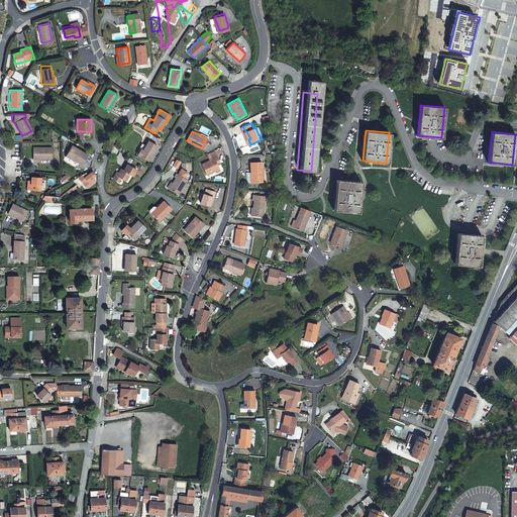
[(149,140),(146,145),(144,148),(143,150),(141,149),(138,154),(149,161),(159,145),(149,140)]
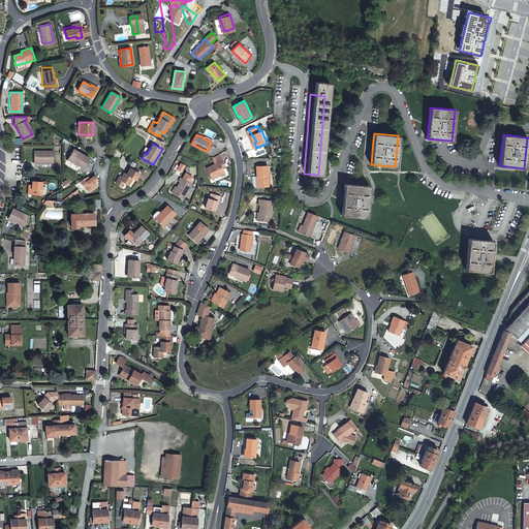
[(150,149),(147,148),(141,157),(142,158),(145,153),(147,154),(148,152),(150,149)]
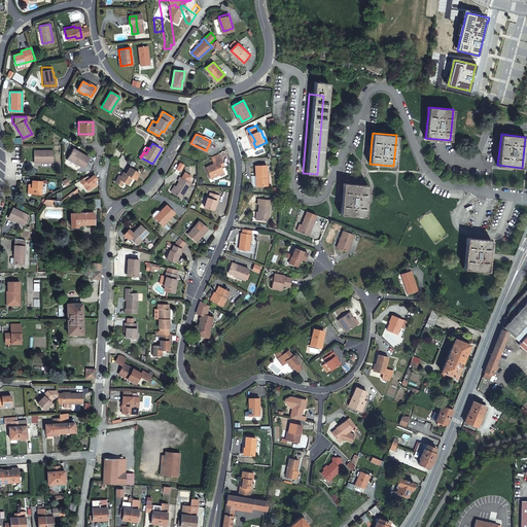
[(67,161),(74,165),(75,164),(83,168),(89,159),(73,149),(67,161)]
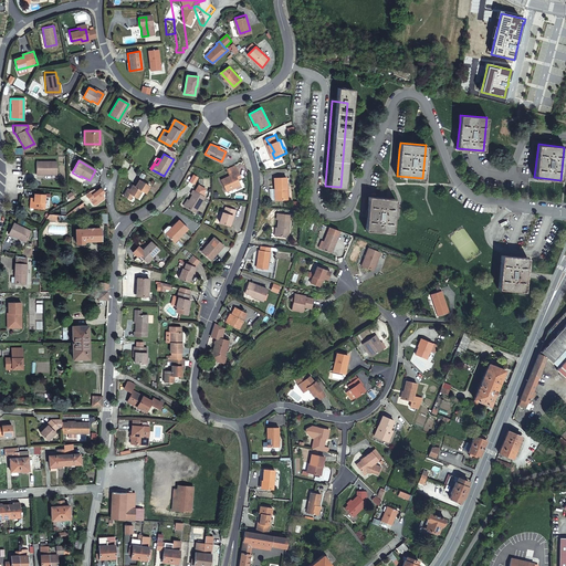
[(56,163),(35,161),(35,175),(48,175),(48,174),(56,174),(56,163)]
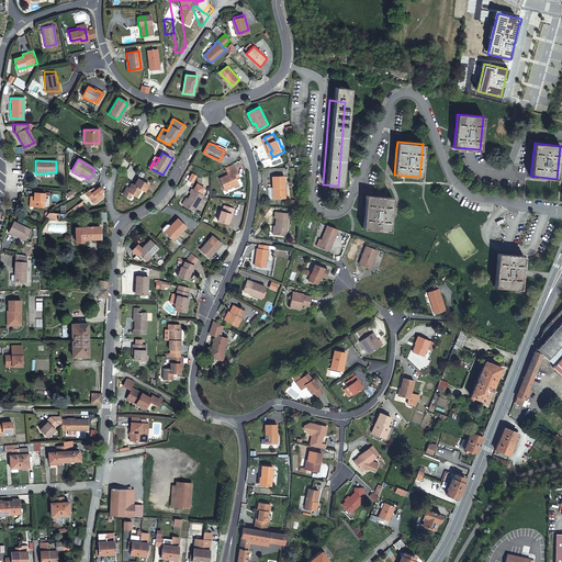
[(235,188),(240,186),(236,176),(237,175),(235,168),(226,172),(227,173),(218,178),(224,188),(226,192),(235,188)]
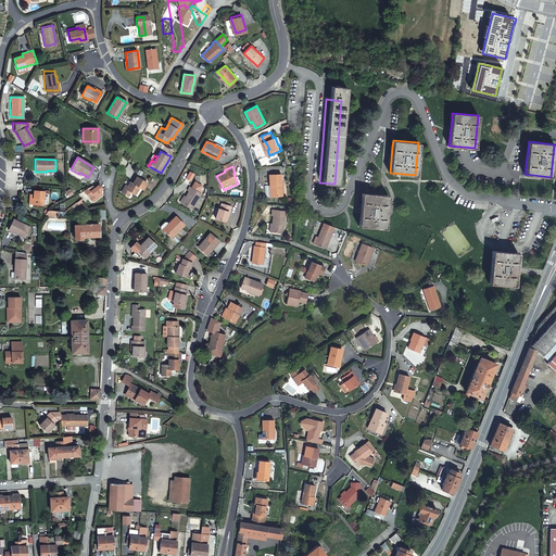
[(270,187),(272,197),(274,197),(282,196),(281,175),(268,175),(269,187),(270,187)]
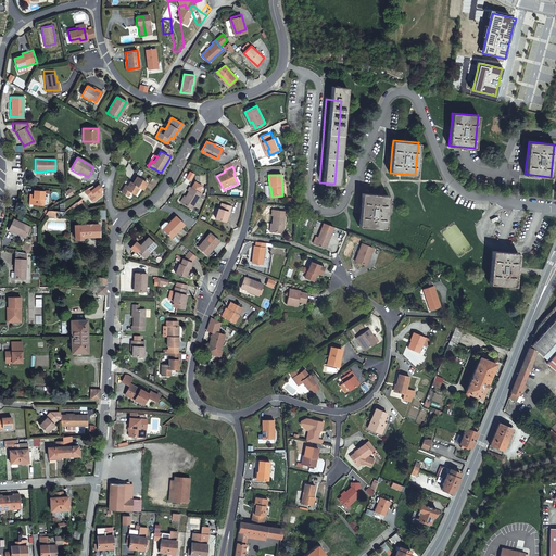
[(124,192),(129,196),(131,192),(133,192),(138,196),(142,188),(146,190),(149,184),(149,182),(138,177),(138,178),(134,186),(131,185),(128,189),(126,188),(124,192)]
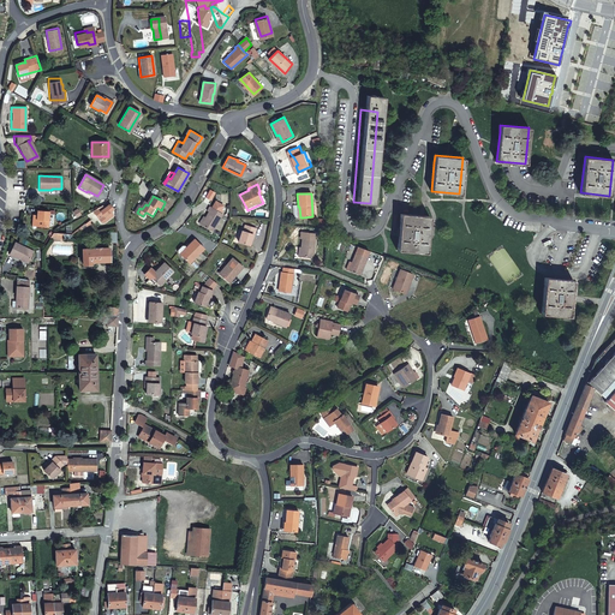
[(111,206),(113,203),(113,202),(106,207),(100,210),(96,214),(95,215),(101,221),(103,221),(113,215),(109,210),(112,208),(111,206)]
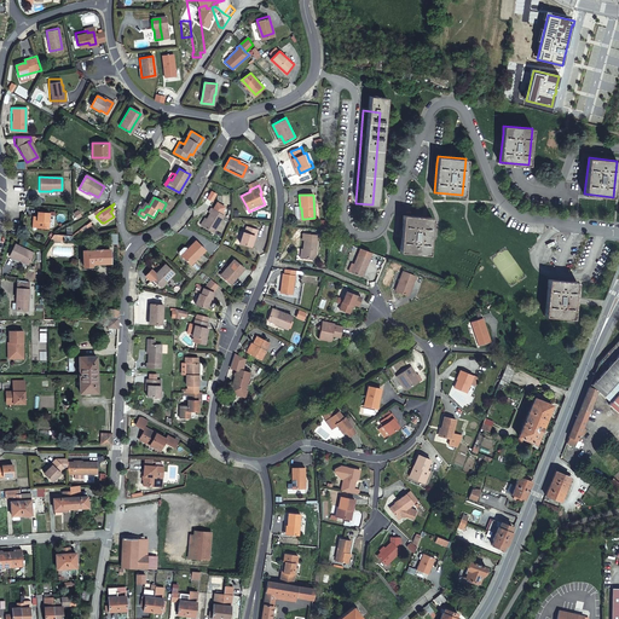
[(100,212),(106,208),(105,206),(93,212),(96,217),(97,215),(100,212)]
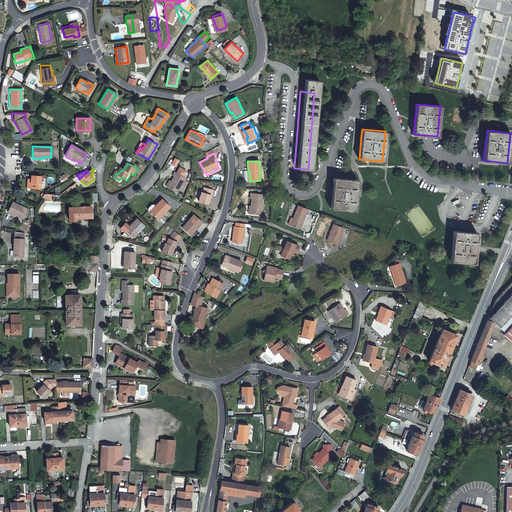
[(184,177),(174,171),(172,175),(173,176),(167,186),(177,191),(184,177)]
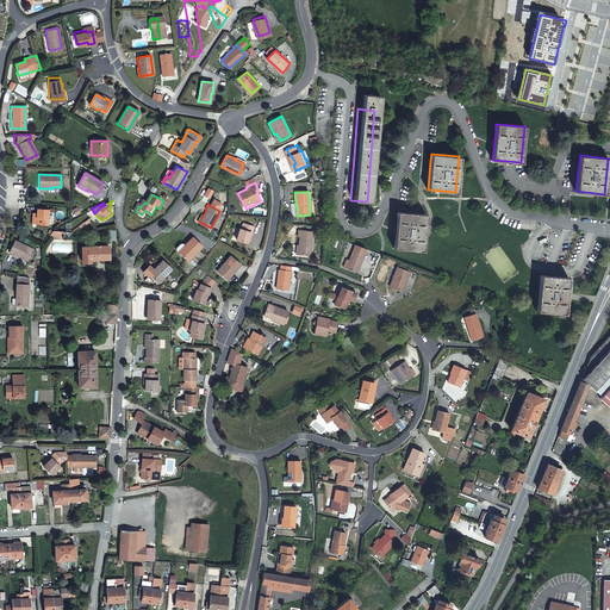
[(47,224),(49,210),(37,207),(37,213),(36,223),(47,224)]
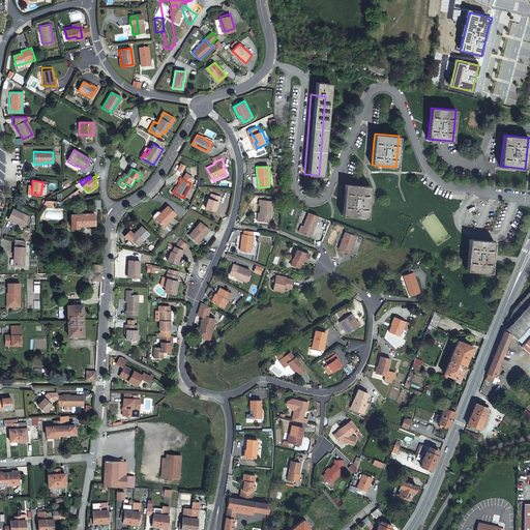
[(353,185),(343,184),(342,200),(340,215),(365,217),(369,186),(353,185)]
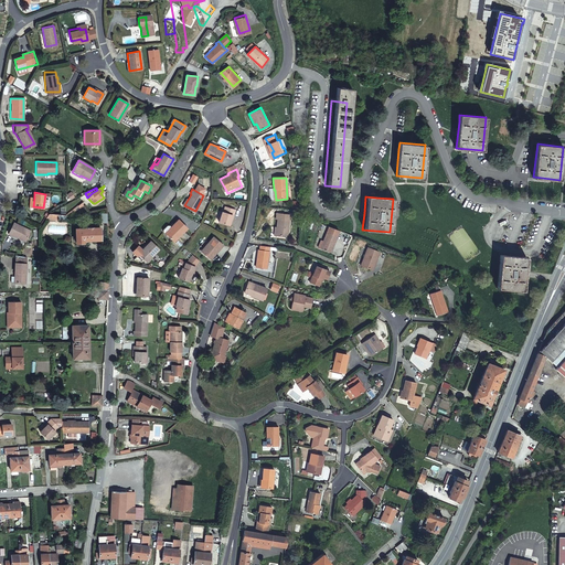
[(88,200),(86,198),(77,204),(80,208),(88,201),(88,200)]
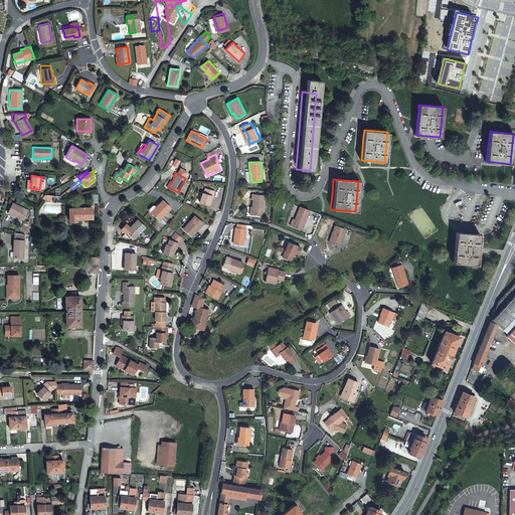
[(199,201),(209,204),(212,196),(213,196),(214,191),(205,188),(203,192),(202,192),(199,201)]
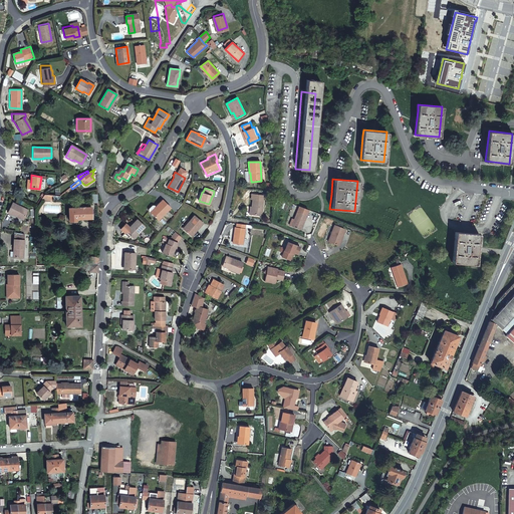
[(251,194),(250,199),(252,199),(251,207),(250,214),(261,215),(262,200),(262,195),(251,194)]
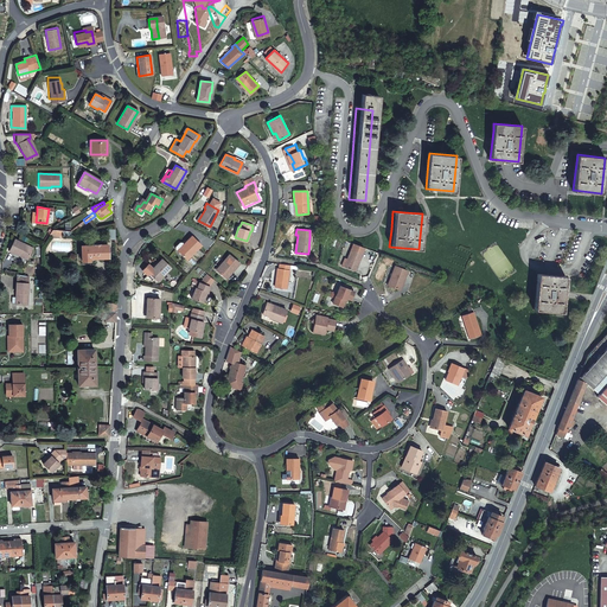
[(200,244),(191,235),(190,236),(183,244),(178,250),(186,260),(200,244)]
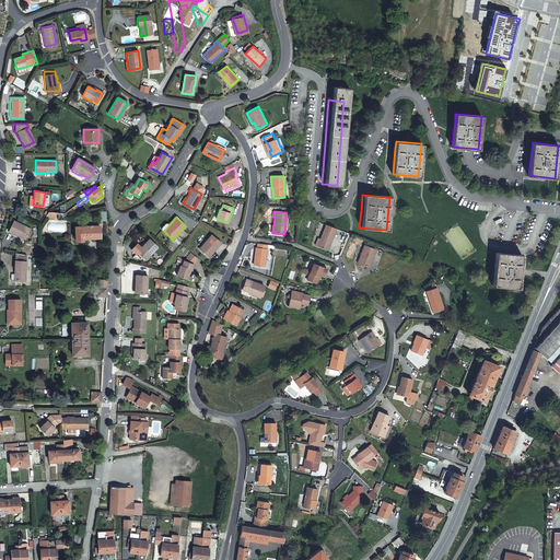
[(31,229),(13,221),(9,231),(16,235),(18,234),(20,235),(20,236),(25,240),(31,229)]
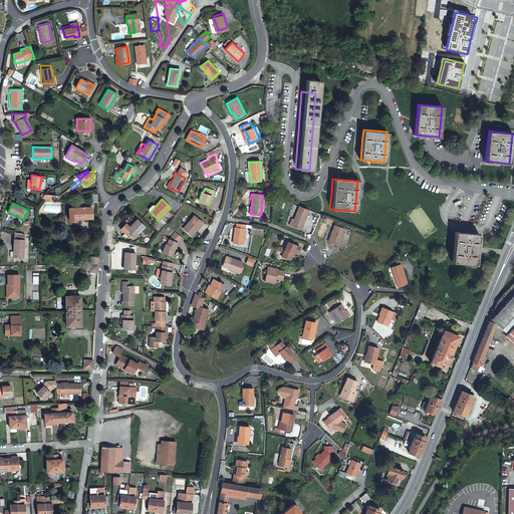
[(297,205),(295,211),(290,224),(300,228),(306,209),(297,205)]
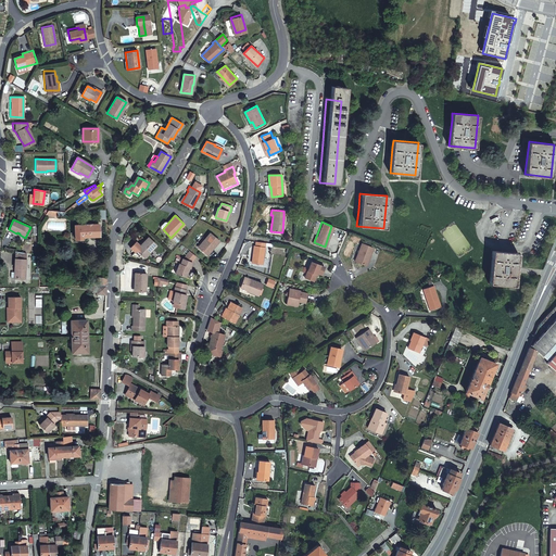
[(86,224),(74,224),(74,238),(84,238),(84,235),(99,235),(99,223),(86,224)]
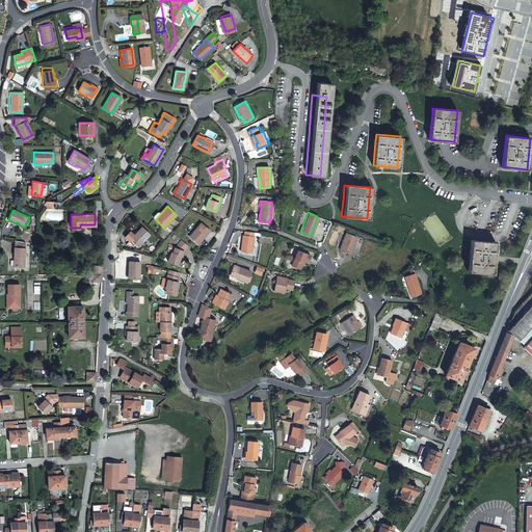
[(195,230),(190,236),(197,243),(209,230),(200,222),(194,229),(195,230)]
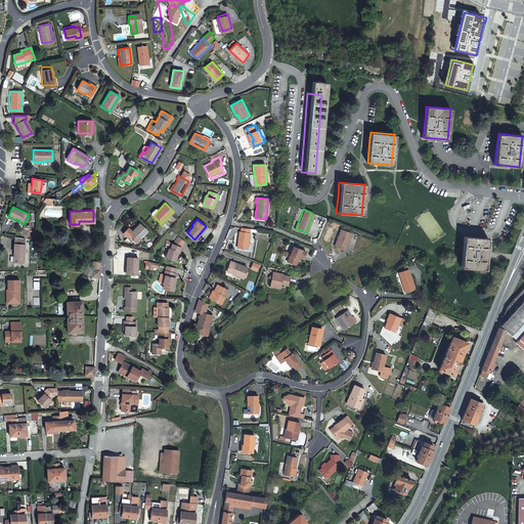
[(146,230),(139,223),(132,230),(133,230),(132,231),(131,231),(127,227),(122,233),(127,237),(124,241),(131,243),(132,239),(135,243),(146,230)]
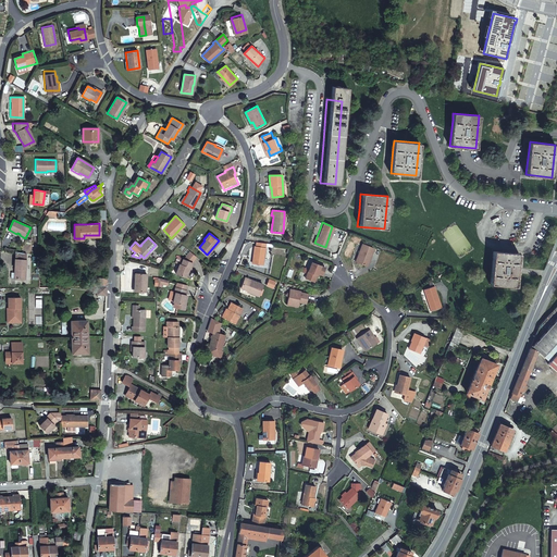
[(268,246),(269,243),(255,240),(254,246),(254,245),(252,246),(252,255),(252,263),(262,264),(263,250),(264,245),(268,246)]
